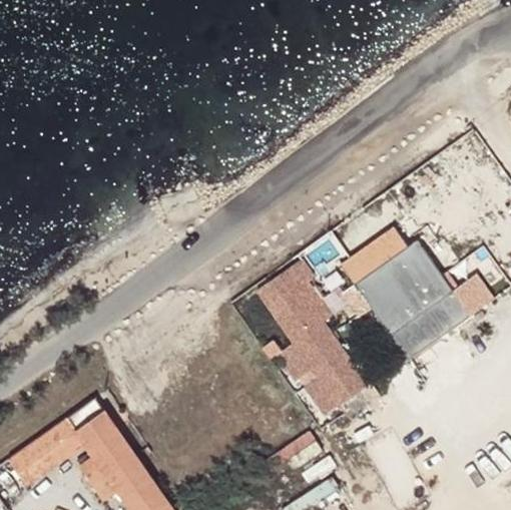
[(370,309),(407,360),(470,316),(423,247),(424,247),(425,247),(425,246),(426,246),(427,245),(428,245),(429,245),(429,244),(430,244),(431,243),(431,242),(432,241),(433,240),(433,239),(433,238),(433,237),(433,236),(434,236),(434,235),(434,234),(433,233),(433,232),(433,231),(432,231),(432,230),(432,229),(431,229),(431,228),(430,228),(430,227),(429,226),(428,226),(427,225),(426,225),(425,225),(425,224),(424,224),(423,224),(422,224),(421,224),(420,224),(420,225),(419,225),(418,225),(418,226),(417,226),(416,226),(416,227),(415,227),(414,228),(414,229),(413,229),(413,230),(412,230),(412,231),(412,232),(412,233),(411,234),(411,235),(411,236),(411,237),(411,238),(411,239),(412,239),(412,240),(413,241),(413,242),(407,245),(392,225),(349,256),(364,278),(354,285),(370,309)]
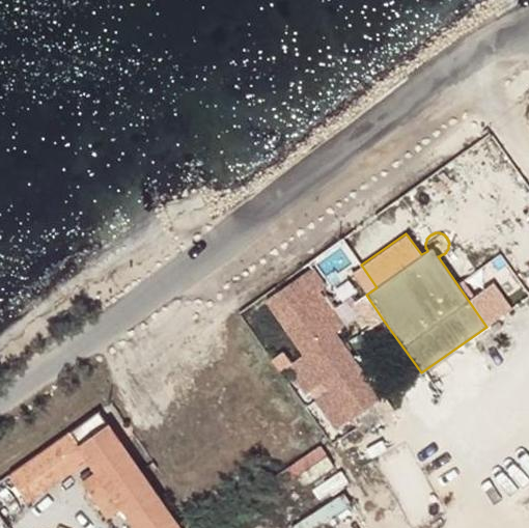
[(296,279),(315,306),(330,296),(311,268),(296,279)]
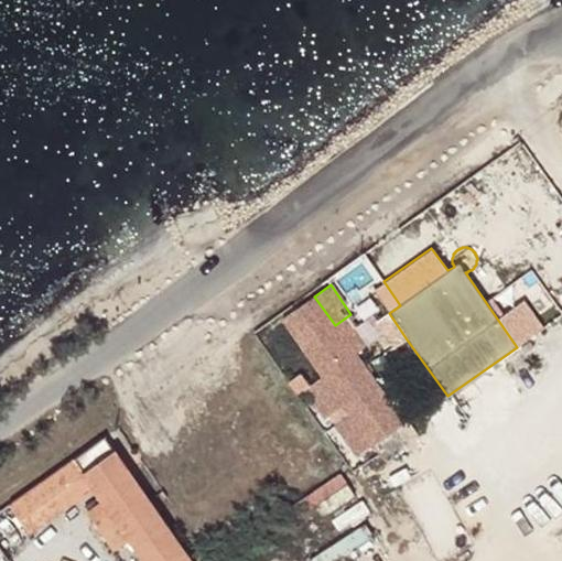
[(280,320),(370,448),(373,445),(384,438),(404,423),(335,325),(314,297),(280,320)]
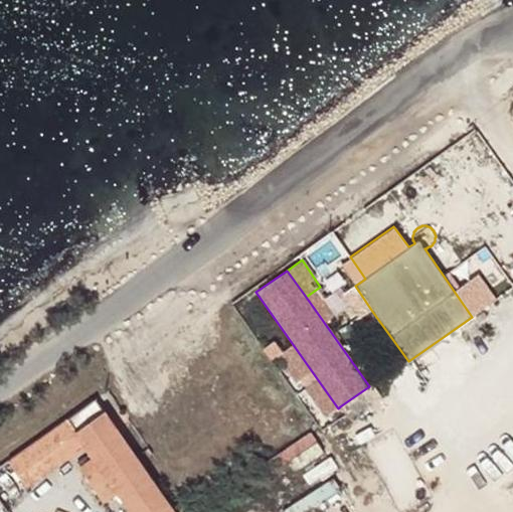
[(175,511),(96,399),(76,413),(65,420),(82,446),(91,456),(76,467),(102,503),(116,492),(130,511),(175,511)]
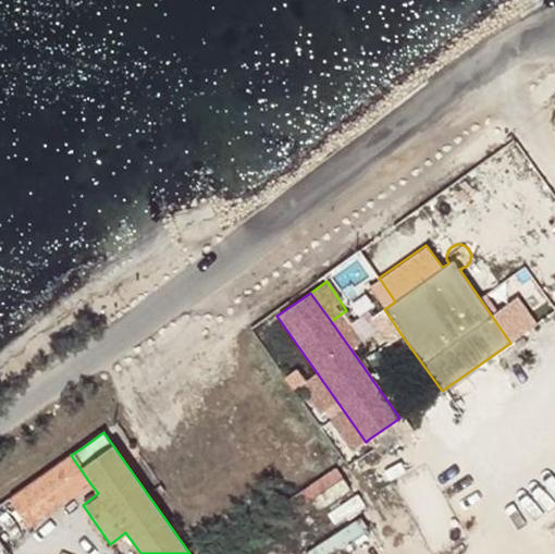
[(379,432),(368,440),(375,451),(386,443),(379,432)]
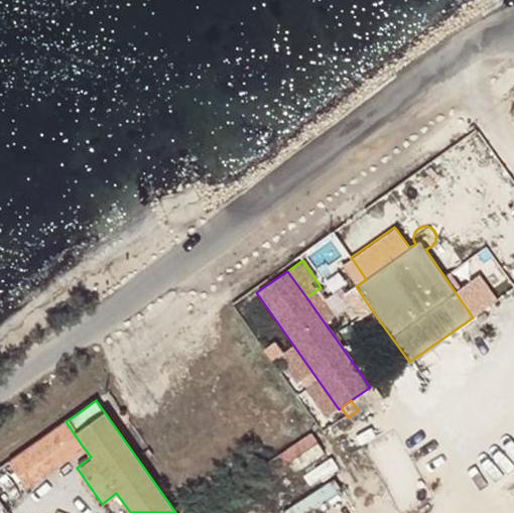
[(66,421),(38,440),(55,467),(83,446),(66,421)]
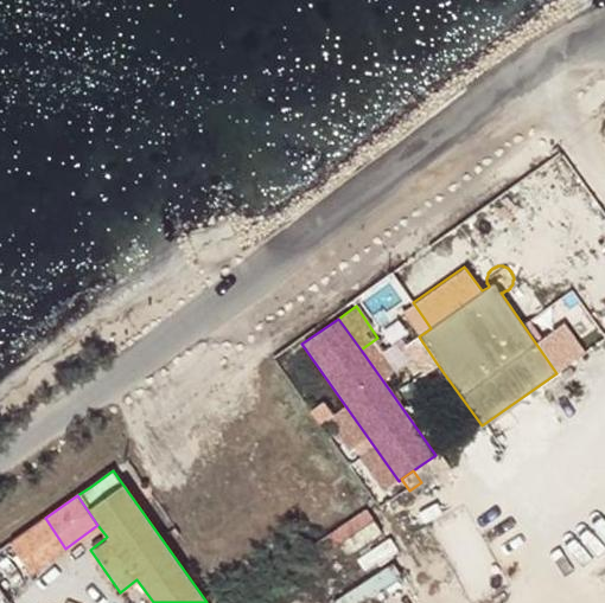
[(0,590),(2,594),(65,549),(45,518),(0,551),(0,590)]
